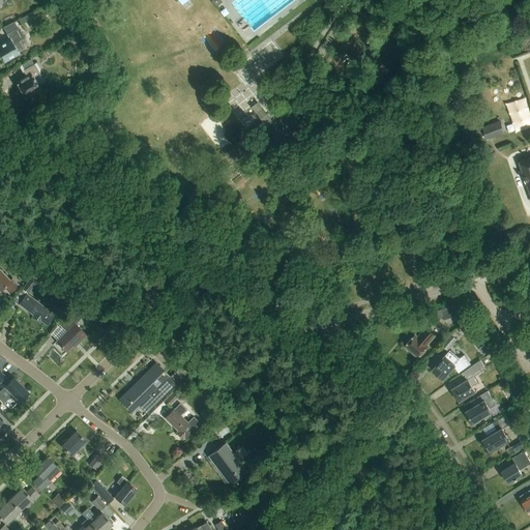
[(64,13),(59,18),(62,24),(68,20),(64,13)]
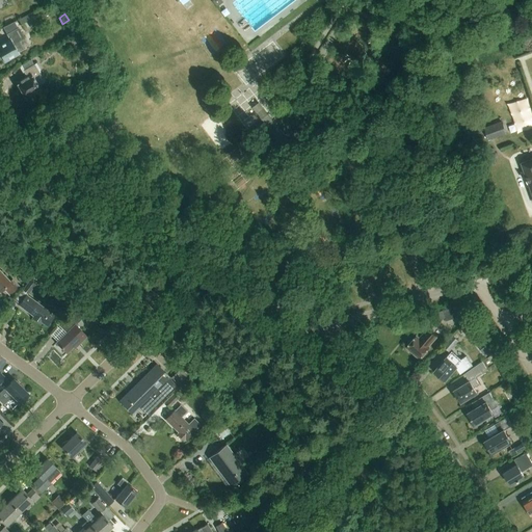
[(0,46),(0,58),(0,59),(2,59),(3,59),(4,61),(19,53),(25,49),(20,42),(25,38),(19,28),(7,35),(10,40),(0,46)]
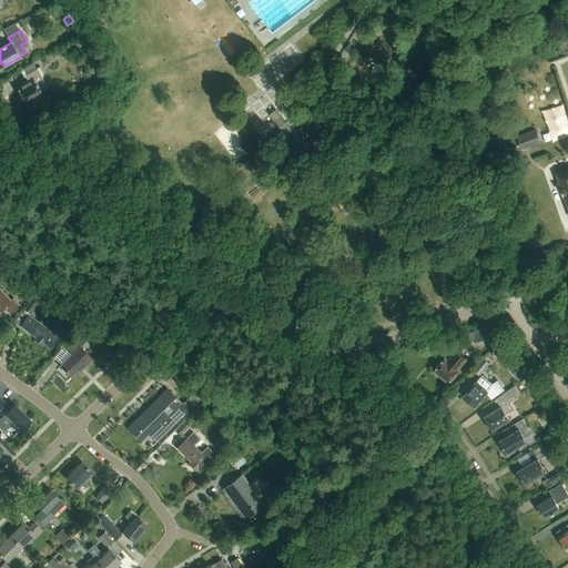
[(230,41),(234,51),(245,46),(240,36),(230,41)]
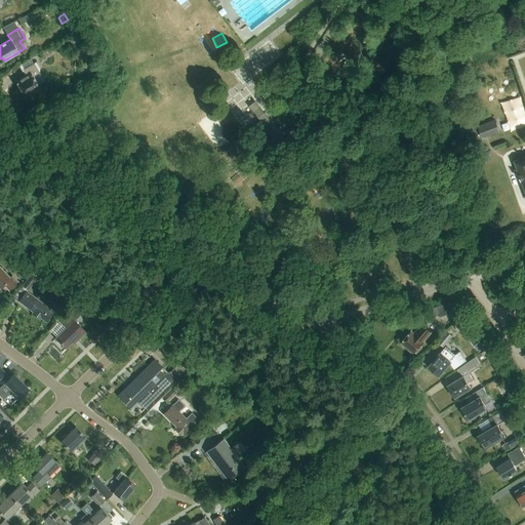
[(37,84),(43,81),(34,64),(25,70),(28,75),(16,81),(25,97),(40,89),(37,84)]
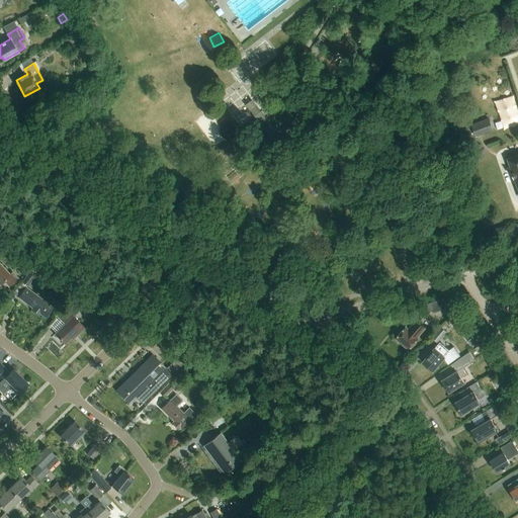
[(274,141),(280,136),(252,99),(246,104),(274,141)]
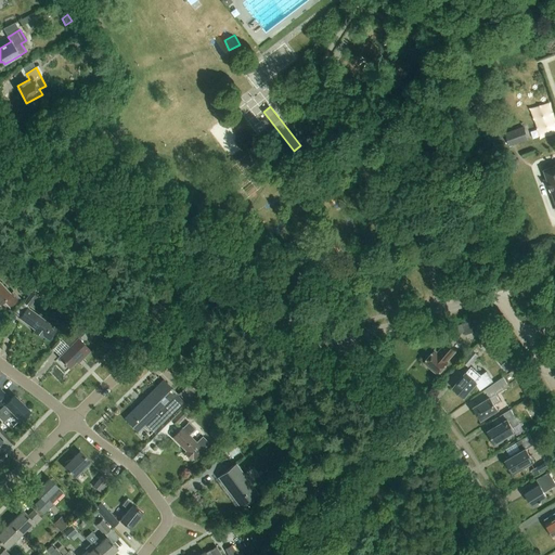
[(294,121),(302,114),(297,107),(288,115),(294,121)]
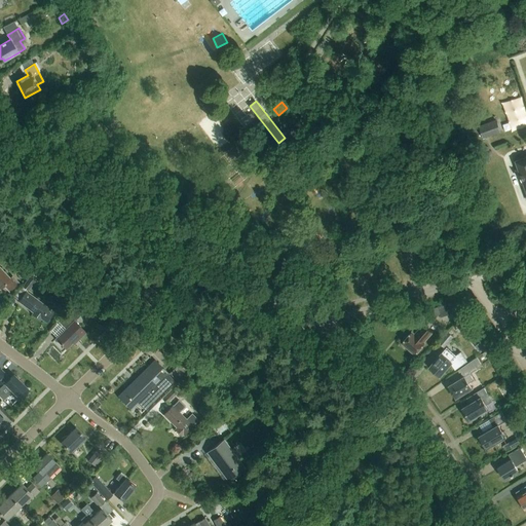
[(479,126),(483,138),(500,132),(496,120),(479,126)]
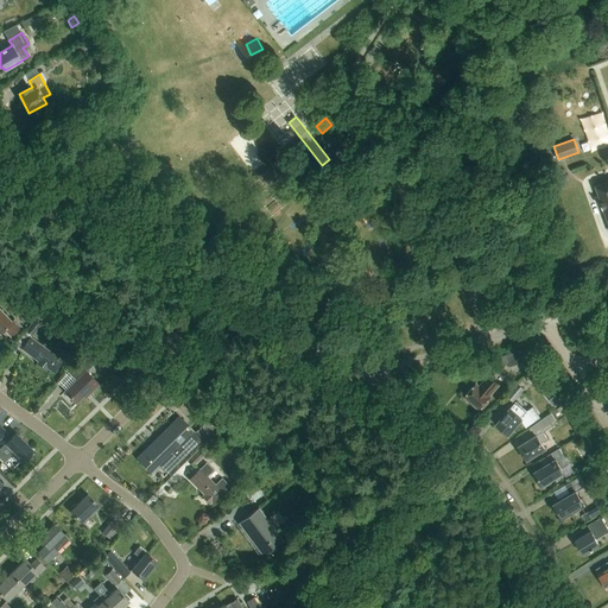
[(607,221),(607,182),(595,187),(607,221)]
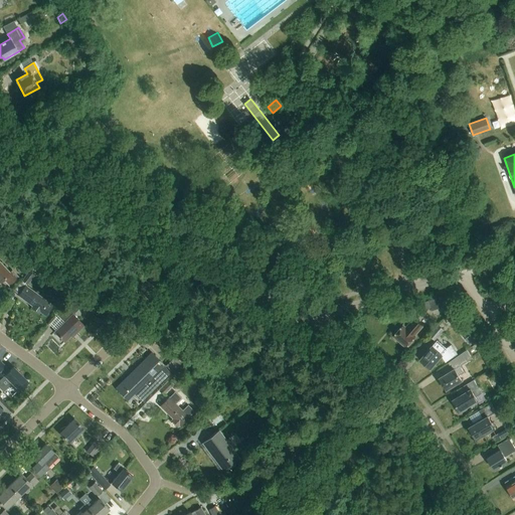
[(0,283),(0,284),(3,281),(9,286),(19,277),(12,270),(10,273),(0,262),(0,283)]
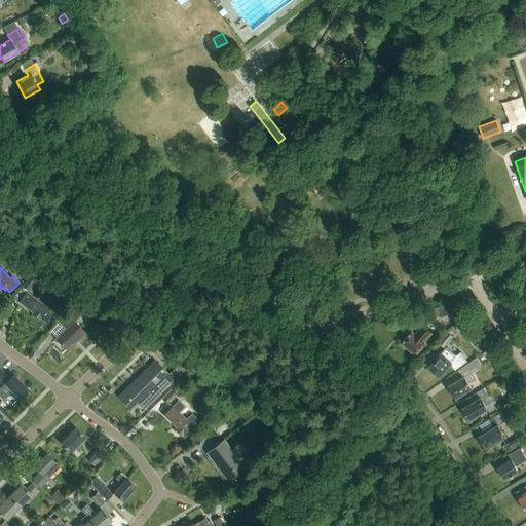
[(30,276),(23,287),(28,291),(35,280),(30,276)]
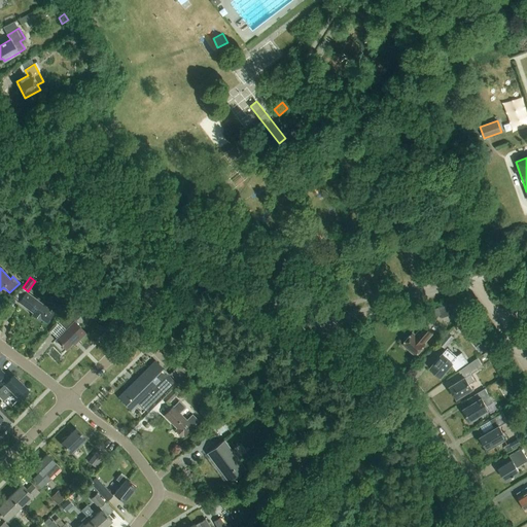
[(46,322),(54,312),(27,291),(20,302),(34,313),(33,314),(40,319),(41,318),(46,322)]
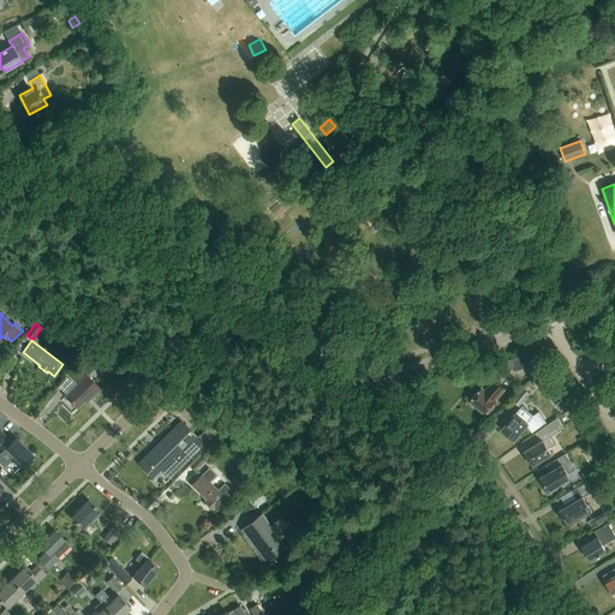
[(512,358),(515,371),(535,365),(530,352),(512,358)]
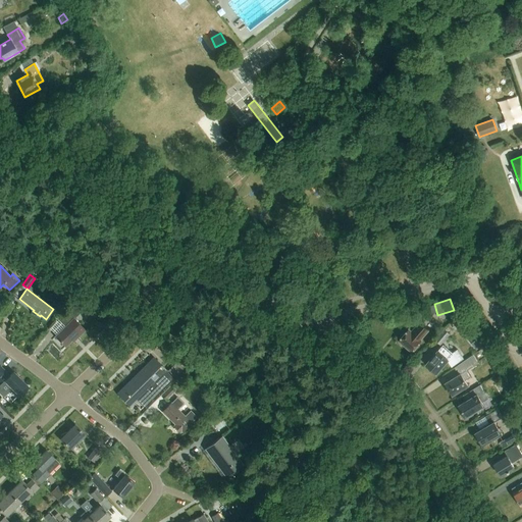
[(85,330),(74,319),(84,310),(72,301),(63,310),(57,318),(65,326),(55,336),(65,347),(73,338),(75,340),(85,330)]
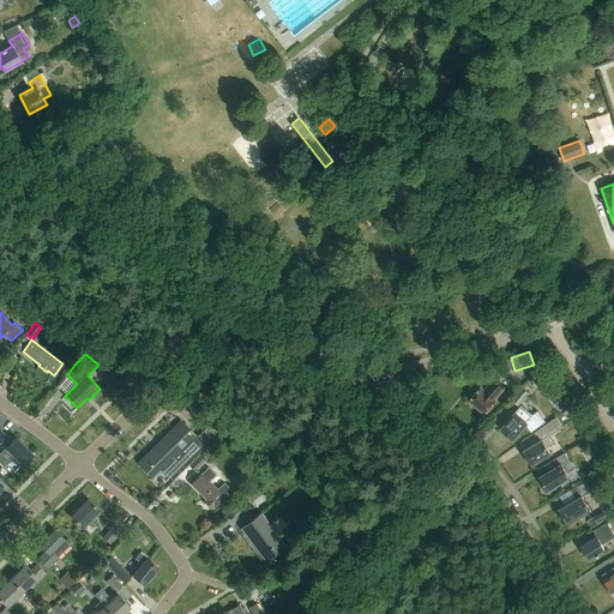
[(542,369),(537,374),(545,380),(547,378),(549,375),(542,369)]
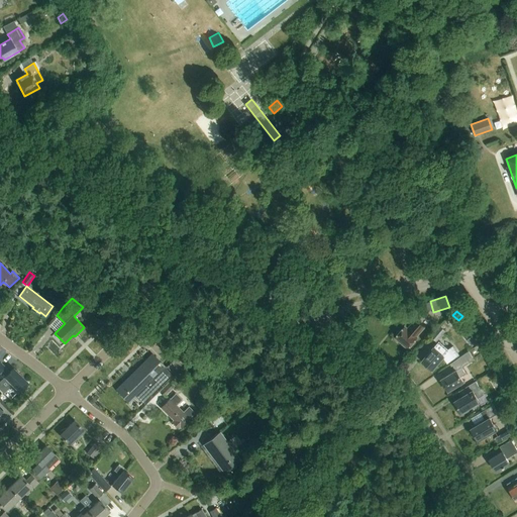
[(417,336),(425,327),(416,319),(408,328),(405,326),(395,337),(408,348),(418,337),(417,336)]
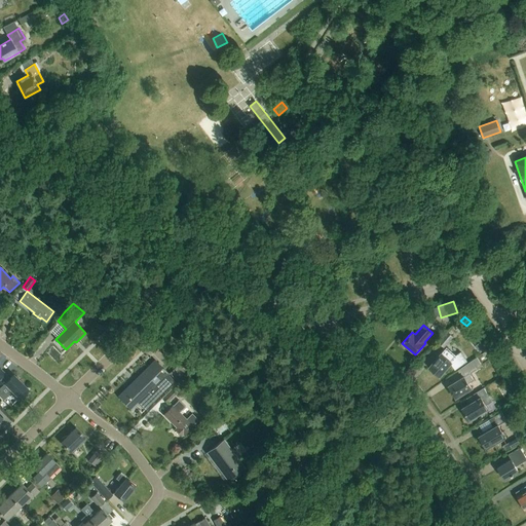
[(438,342),(444,347),(453,337),(447,332),(438,342)]
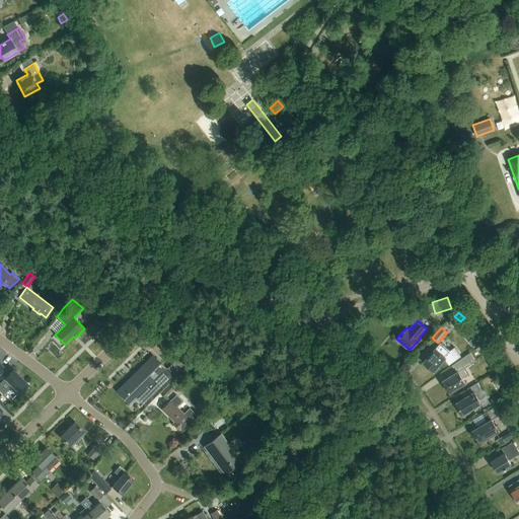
[(434,371),(445,359),(449,365),(461,357),(455,347),(448,352),(440,344),(436,349),(424,362),(434,371)]
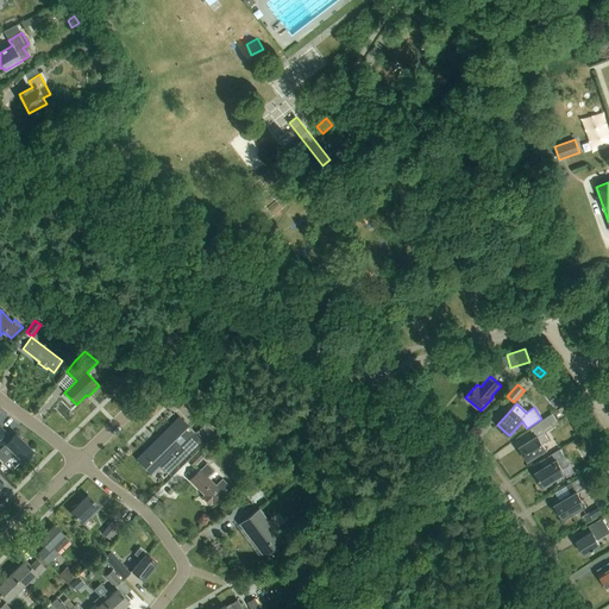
[(528,460),(546,450),(542,444),(548,440),(545,433),(559,425),(553,415),(533,427),(538,437),(520,447),(528,460)]
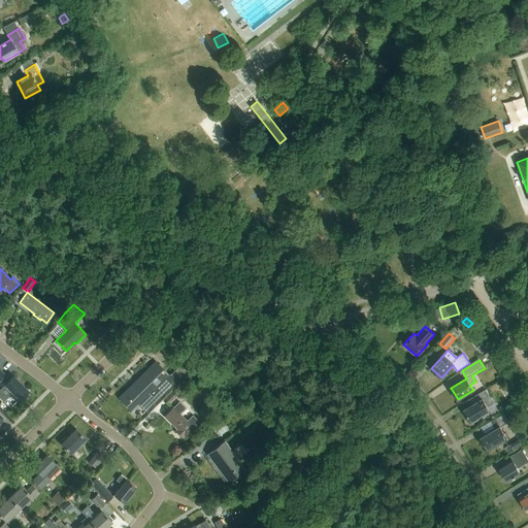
[(133,388),(127,394),(137,404),(146,394),(155,402),(163,394),(175,383),(157,364),(151,369),(150,368),(132,387),(133,388)]
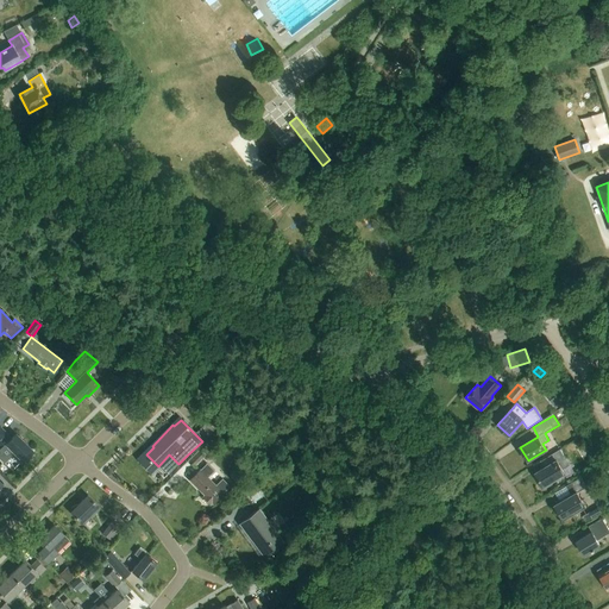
[(0,449),(0,450),(6,444),(13,452),(11,454),(20,464),(27,457),(29,458),(33,453),(32,452),(33,451),(16,433),(11,438),(0,426),(0,449)]
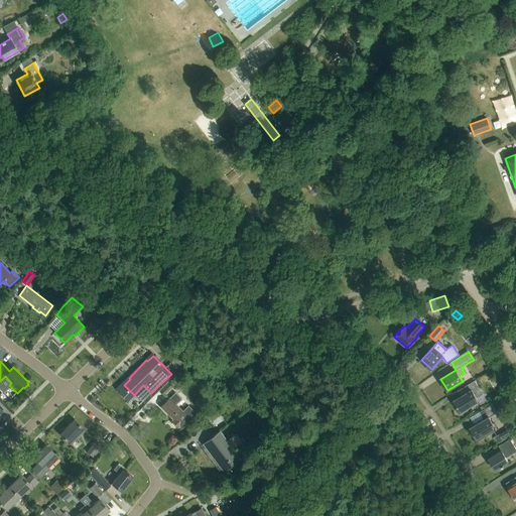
[(477,397),(483,394),(475,381),(464,387),(467,393),(454,401),(461,412),(479,401),(477,397)]
